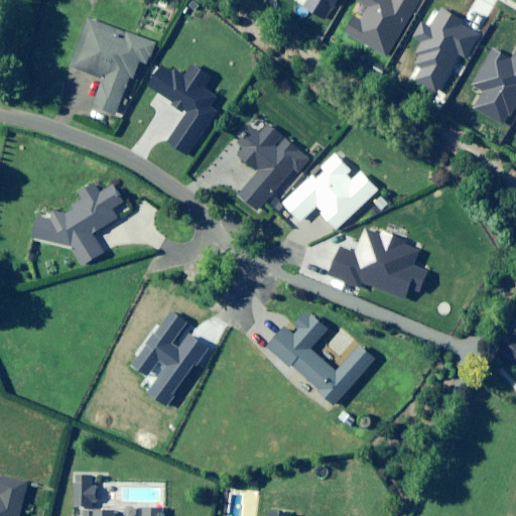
[(307,0),(304,6),(327,18),(337,0),(307,0)]
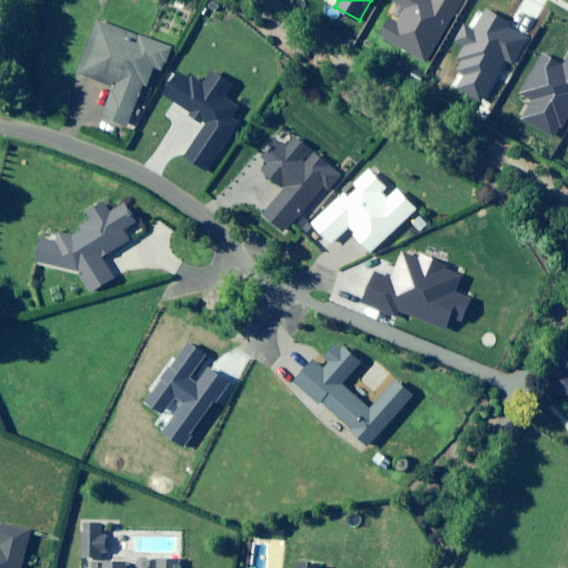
[(426,62),(460,0),(396,0),(395,3),(405,9),(398,21),(391,18),(381,36),(426,62)]
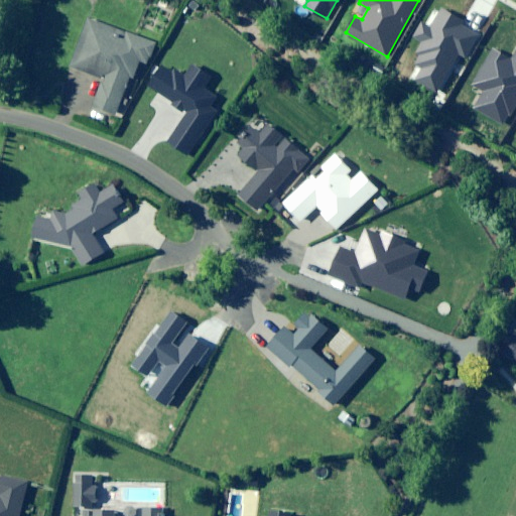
[(467,59),(480,35),(461,24),(462,21),(441,10),(431,28),(422,23),(416,34),(423,38),(417,49),(421,51),(415,62),(423,67),(415,80),(438,93),(460,55),(467,59)]
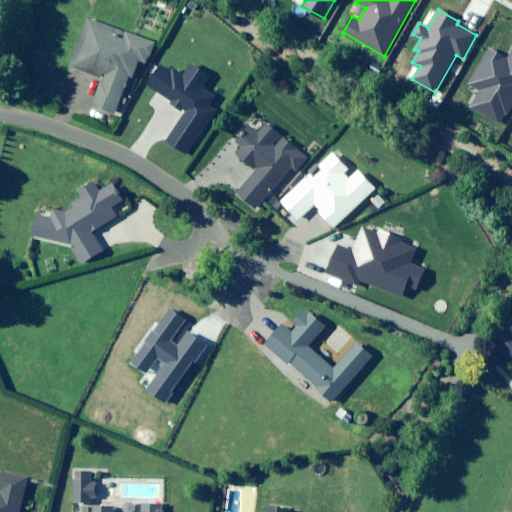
[(156,43),(89,19),(72,67),(104,79),(95,106),(117,114),(131,77),(135,79),(142,60),(149,62),(156,43)]
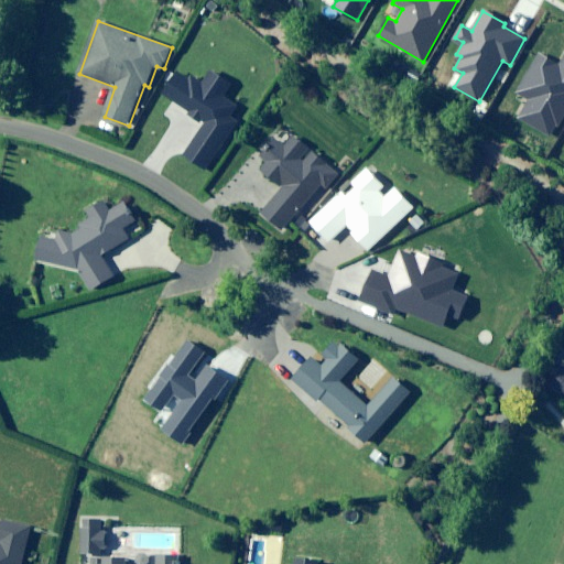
[(563,55),(559,65),(538,54),(517,91),(529,98),(519,117),(549,133),(554,125),(559,127),(563,117),(563,55)]
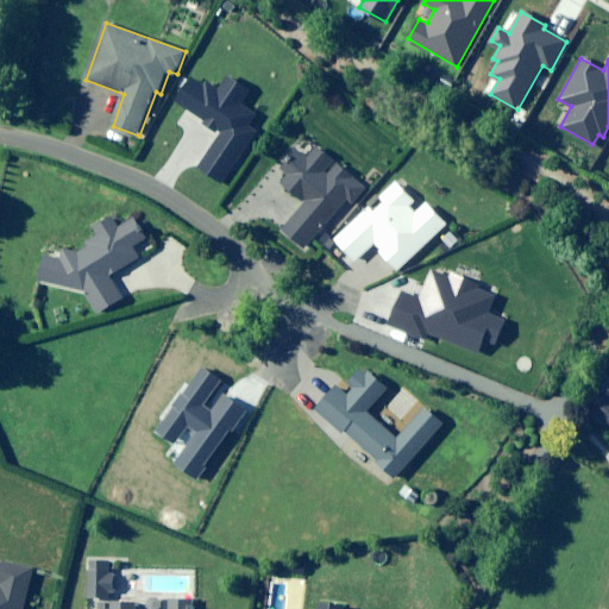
[(202,86),(190,79),(176,101),(223,131),(200,167),(225,183),(258,132),(248,125),(255,113),(240,104),(248,92),(225,77),(218,88),(206,81),(202,86)]
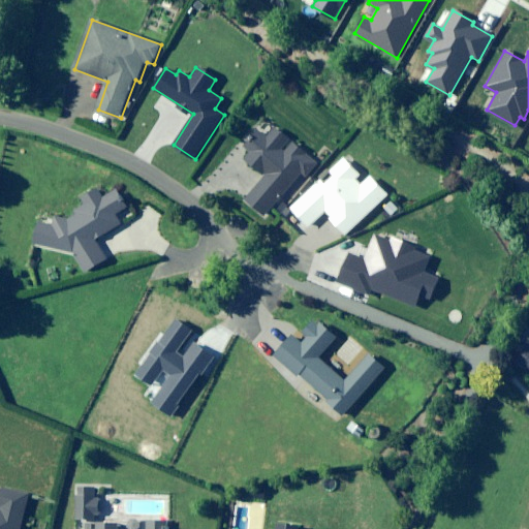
[(243,198),(263,216),(301,173),(306,177),(317,163),(275,127),(266,138),(255,130),(243,145),(250,150),(242,159),(261,176),(243,198)]
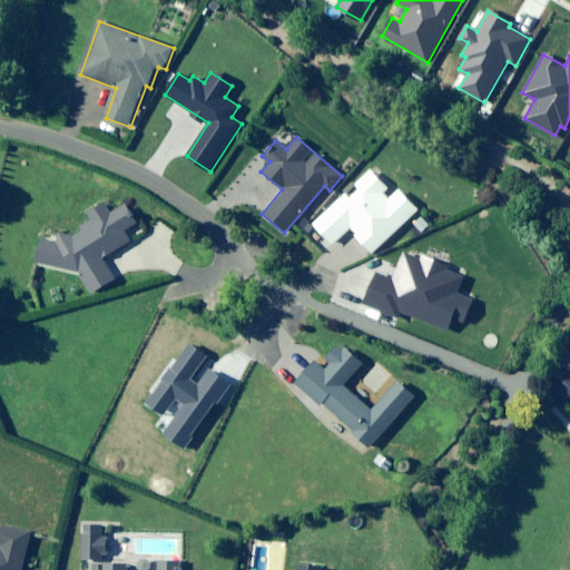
[(369,170),(314,224),(333,244),(351,227),(374,252),(419,210),(397,188),(392,195),(369,170)]
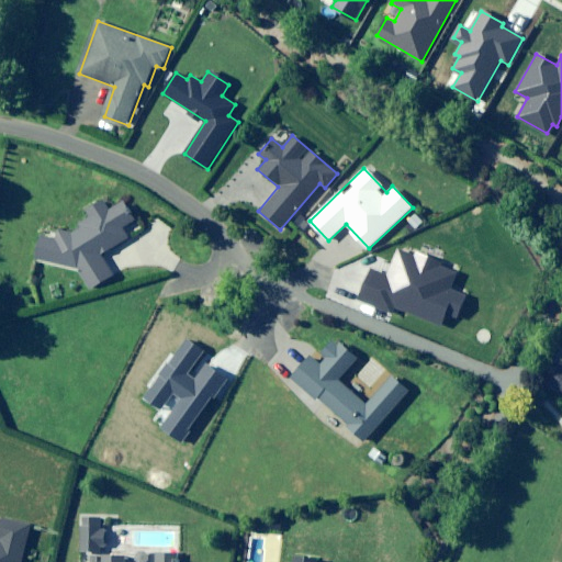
[(92,217),(57,238),(42,235),(36,258),(75,268),(88,291),(114,276),(101,253),(128,236),(123,226),(134,220),(123,200),(108,209),(103,200),(88,209),(92,217)]
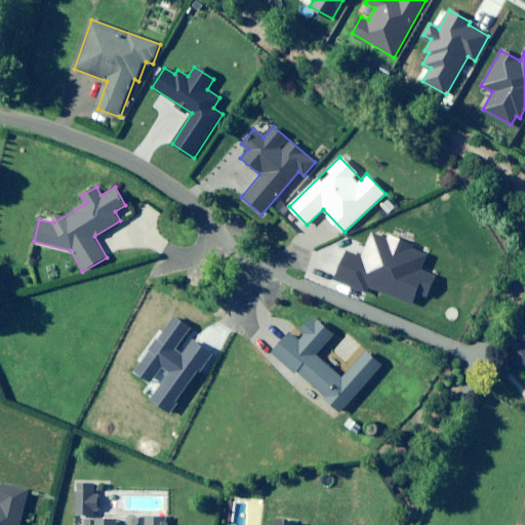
[(345,252),(334,279),(410,307),(415,293),(426,297),(434,275),(421,271),(428,253),(411,247),(412,244),(385,234),(384,238),(370,233),(361,258),(345,252)]
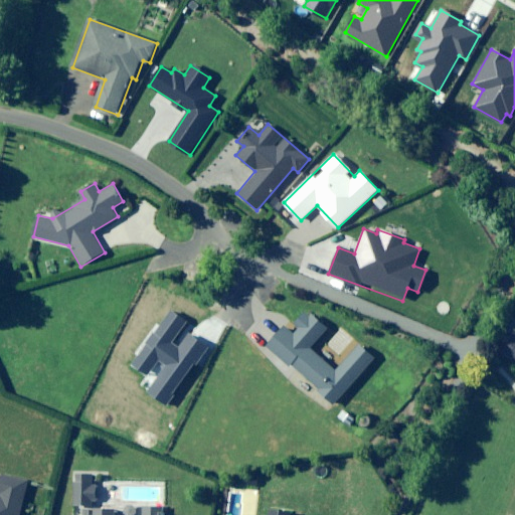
[(149,390),(167,403),(208,346),(190,333),(180,347),(174,343),(188,323),(170,310),(133,363),(147,373),(156,360),(165,367),(149,390)]
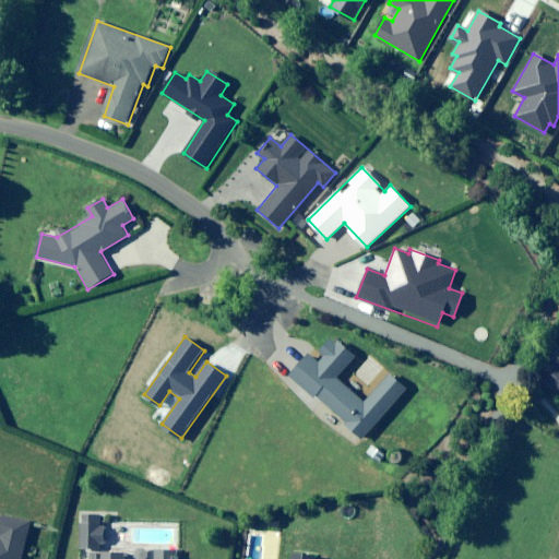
[(309,353),(289,375),(364,439),(407,390),(390,376),(365,403),(337,379),(356,357),(333,337),(322,351),(326,355),(320,363),(309,353)]
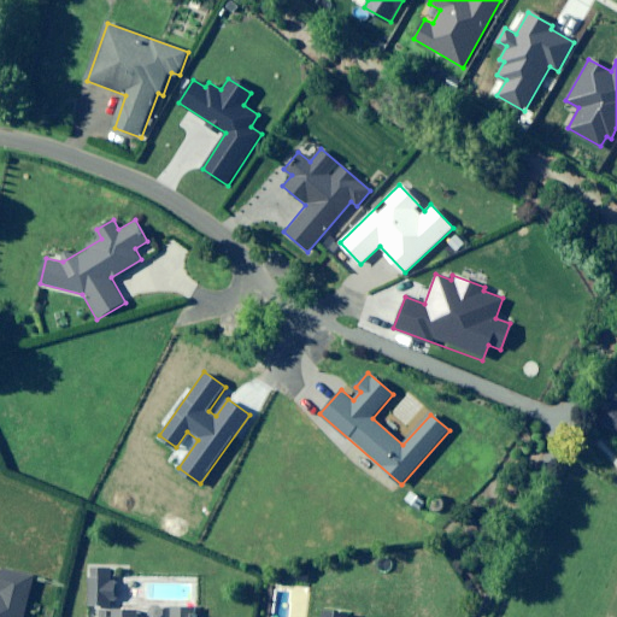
[(616,399),(605,423),(616,428),(616,399)]
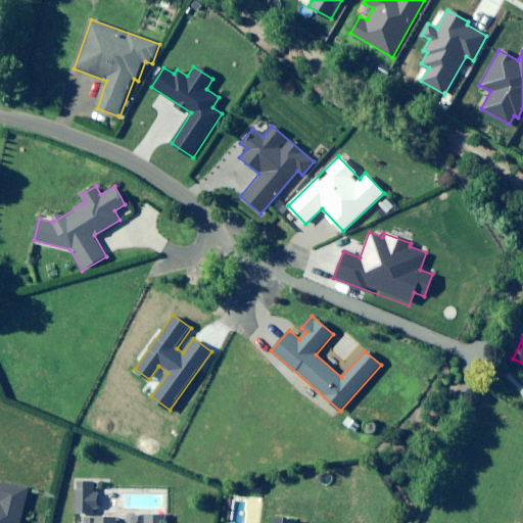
[(22,522),(31,490),(3,484),(0,496),(0,522),(22,522)]
